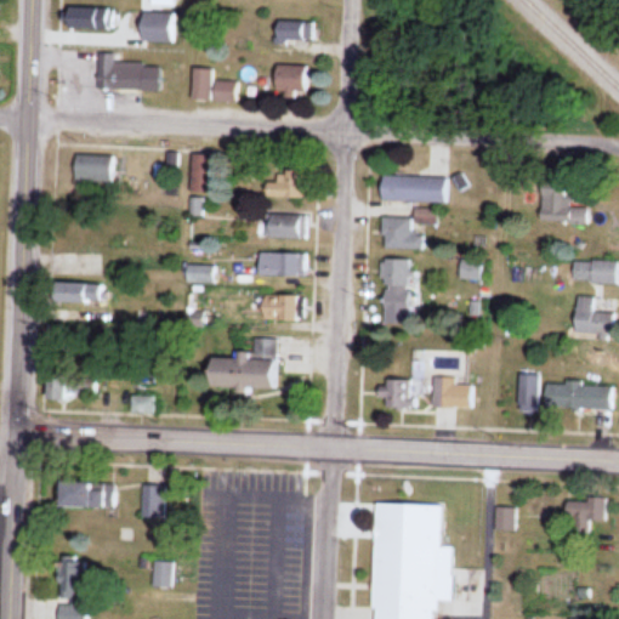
[(107,27),(107,5),(66,5),(66,27),(107,27)]
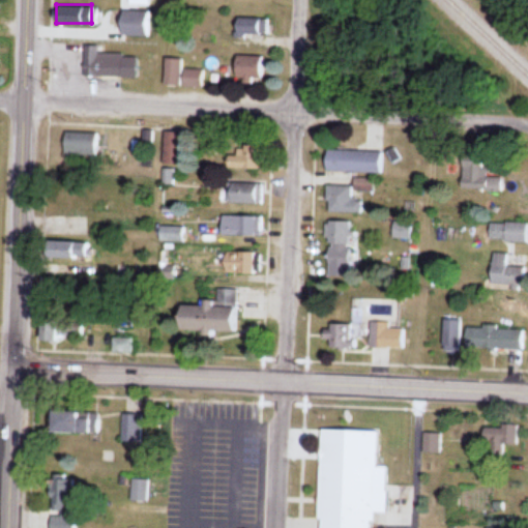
[(260,24),(234,24),(234,33),(260,33),(260,24)]
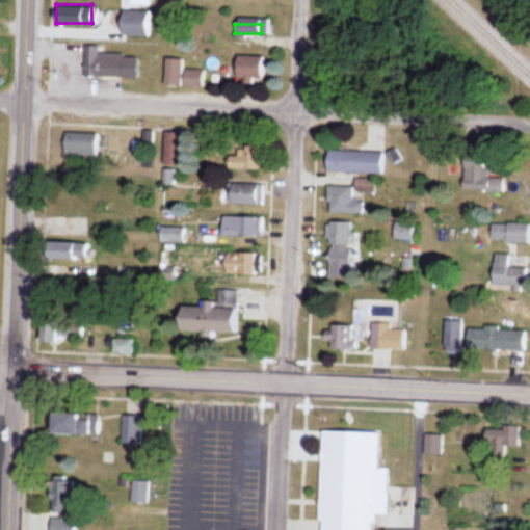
[(81,76),(135,77),(136,55),(121,55),(122,47),(82,47),(81,76)]
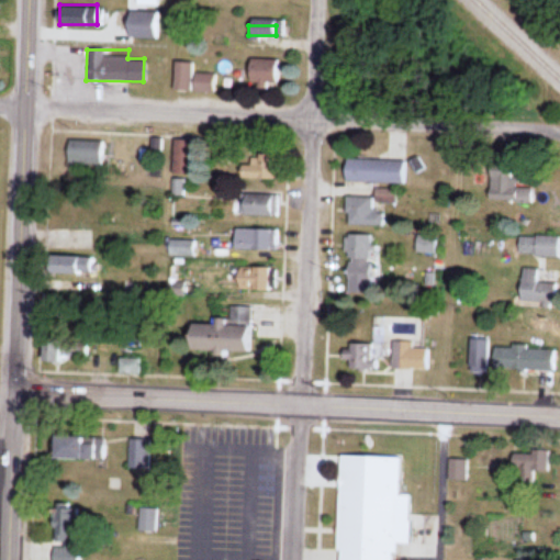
[(247,58),(247,82),(276,82),(276,58),(247,58)]
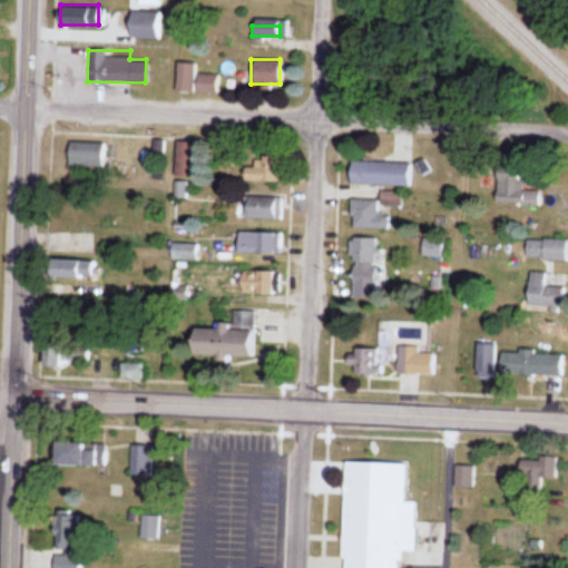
[(216,74),(194,72),(194,61),(174,60),(173,90),(215,92),(216,74)]
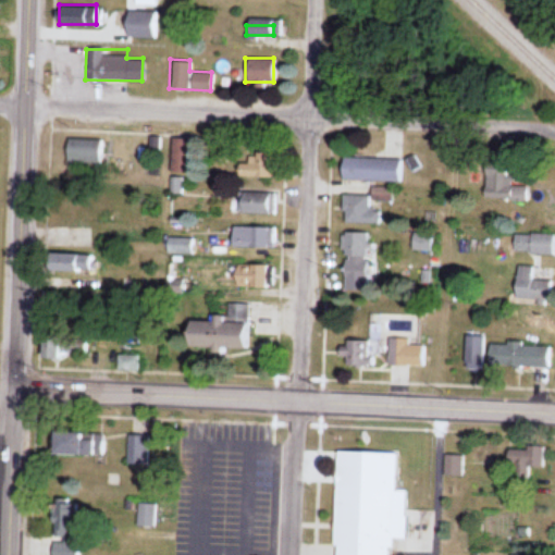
[(169,172),(186,172),(188,137),(170,136),(169,172)]
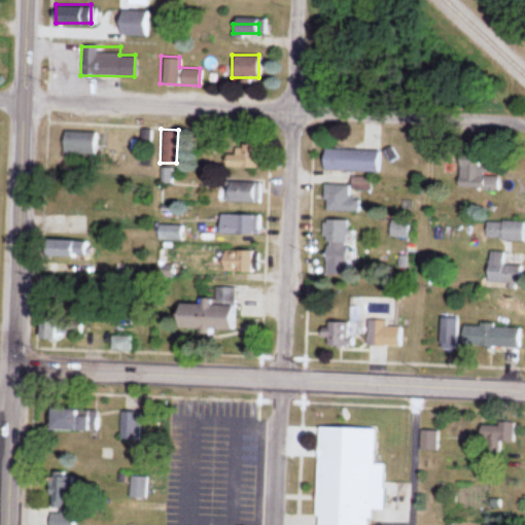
[(95,153),(95,131),(62,131),(62,153),(95,153)]
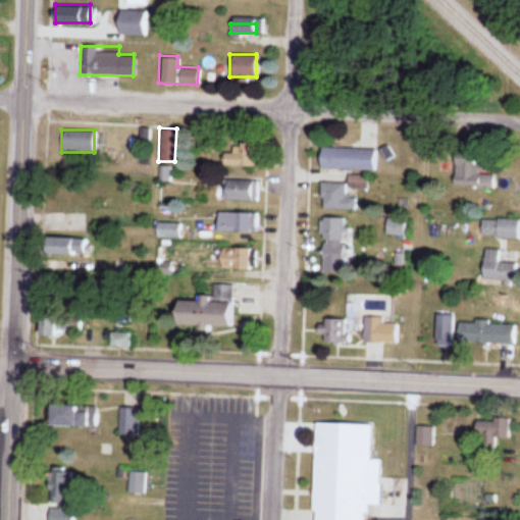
[(254,145),(222,145),(222,165),(254,165),(254,145)]
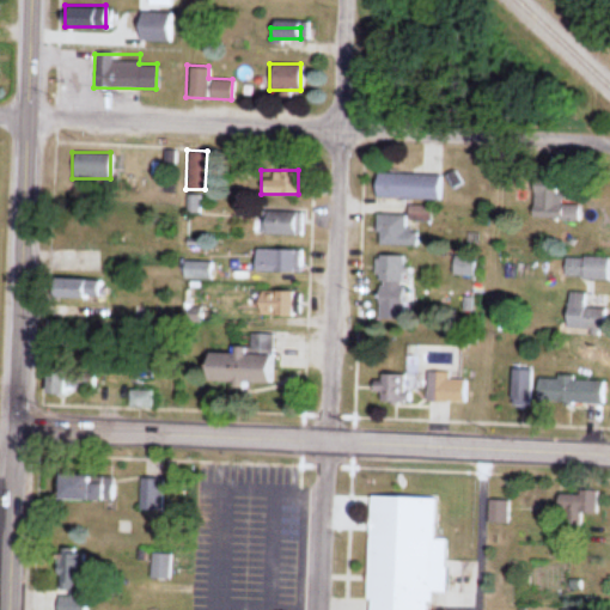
[(373,196),(438,197),(439,174),(374,172),(373,196)]
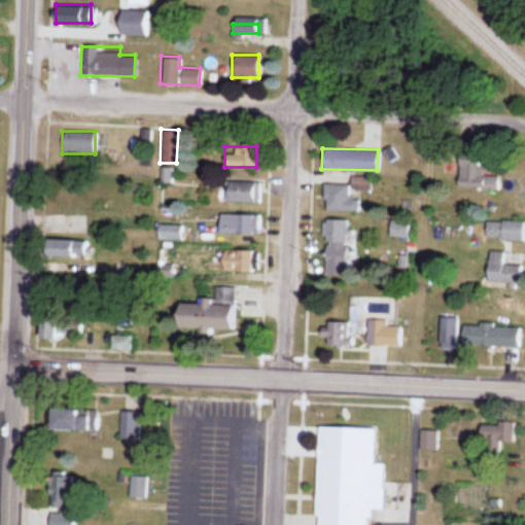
[(457,158),(457,188),(497,188),(497,175),(480,175),(480,158),(457,158)]
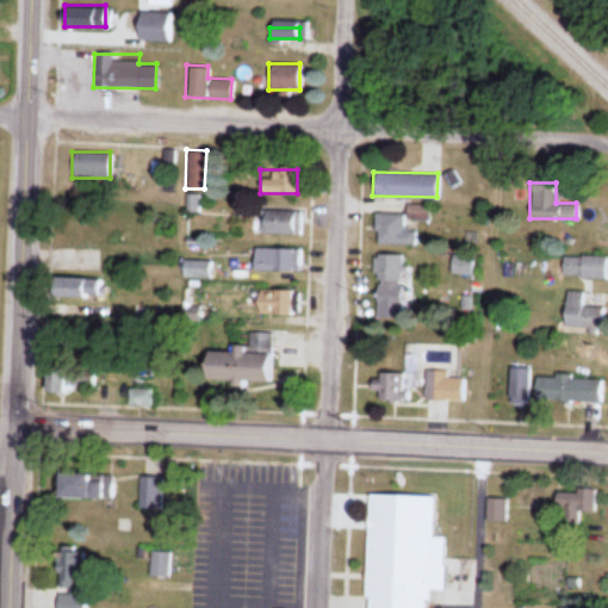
[(426,205),(407,204),(407,218),(426,219),(426,205)]
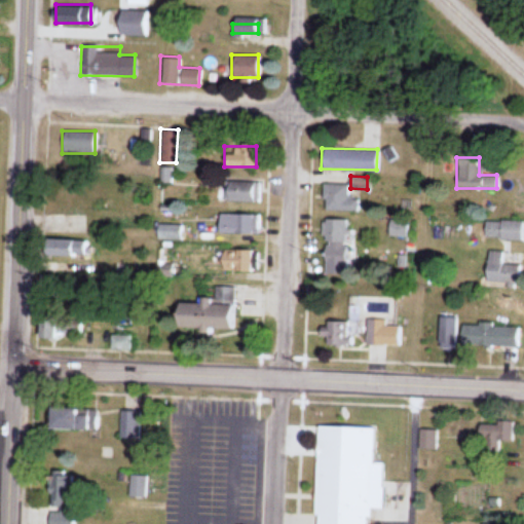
[(258,180),(222,180),(222,200),(258,200),(258,180)]
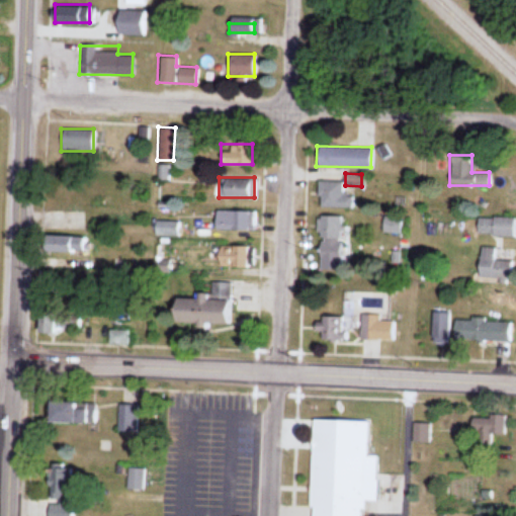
[(351,206),(351,193),(342,193),(342,180),(318,180),(318,206),(351,206)]
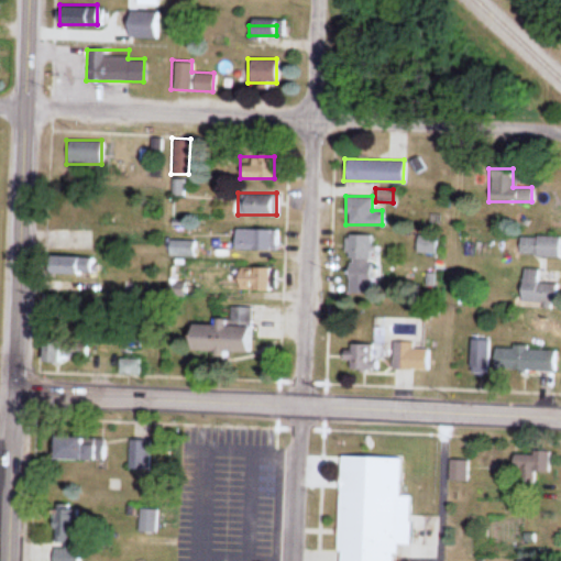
[(233,250),(276,250),(276,229),(233,229),(233,250)]
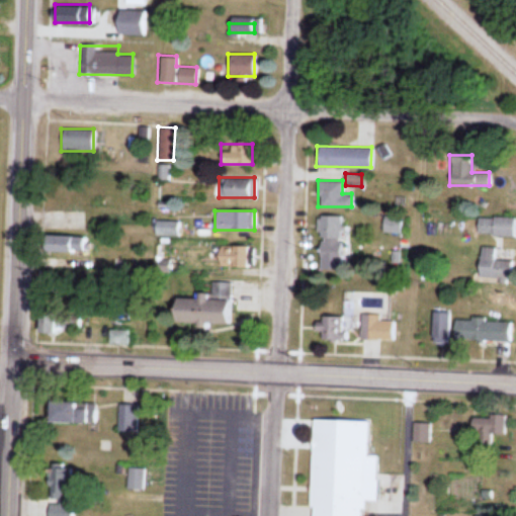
[(317,245),(340,245),(340,216),(317,216),(317,245)]
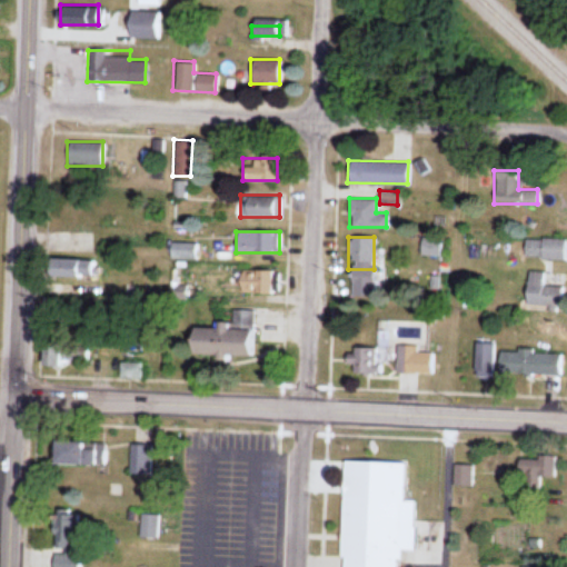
[(438,254),(438,239),(420,239),(420,254),(438,254)]
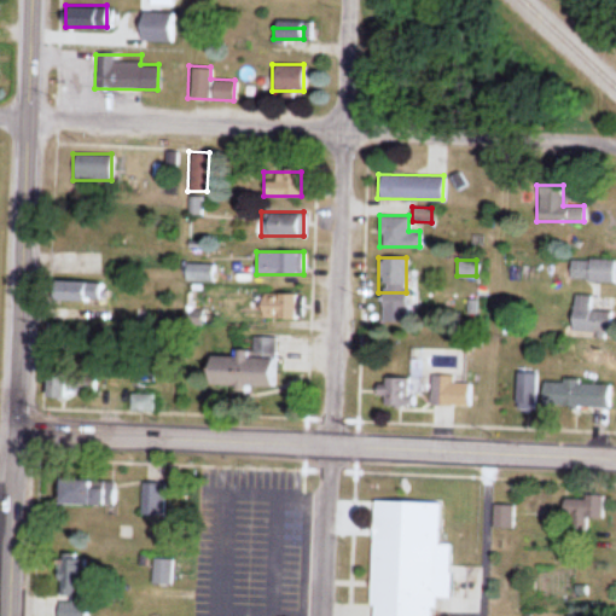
[(611,282),(611,260),(569,260),(569,282),(611,282)]
